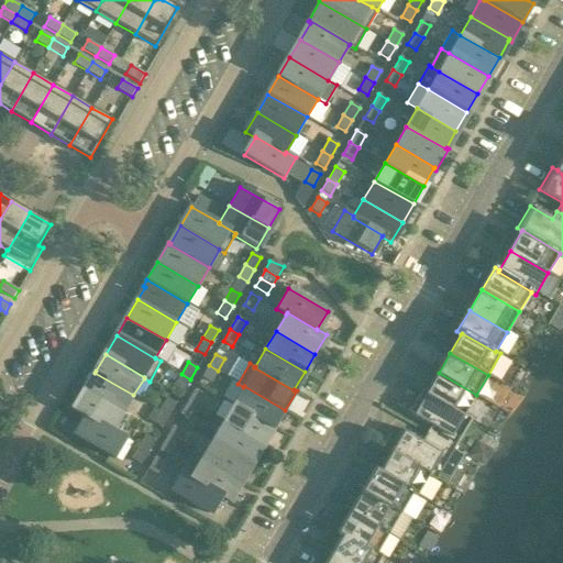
[(218,371),(209,365),(201,377),(210,383),(218,371)]
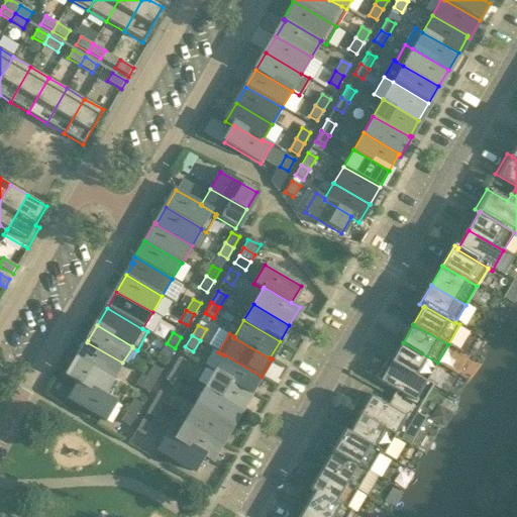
[(113,380),(113,379),(122,363),(87,342),(88,340),(86,339),(75,357),(113,380)]
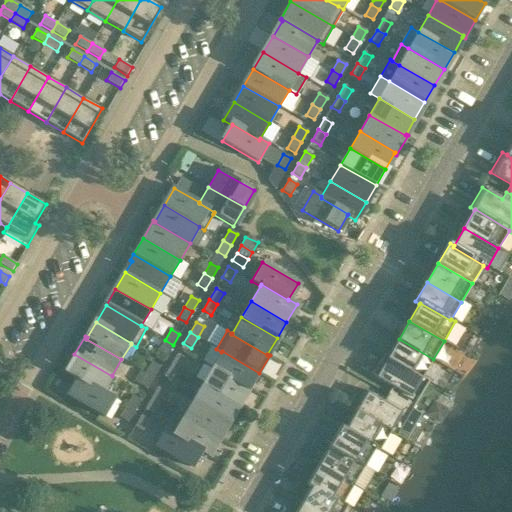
[(422,378),(423,377),(433,359),(399,339),(388,357),(388,358),(422,378)]
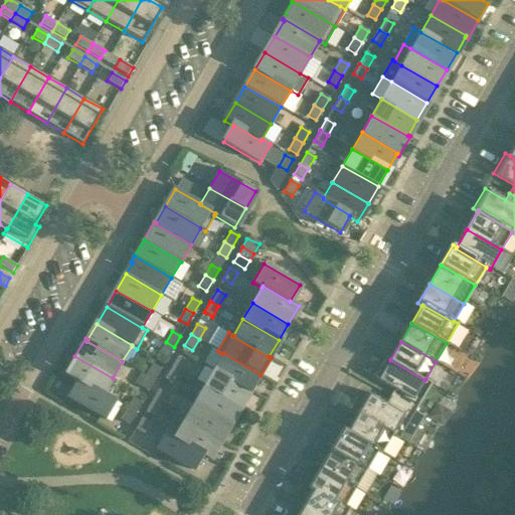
[(167,358),(174,347),(166,342),(159,353),(167,358)]
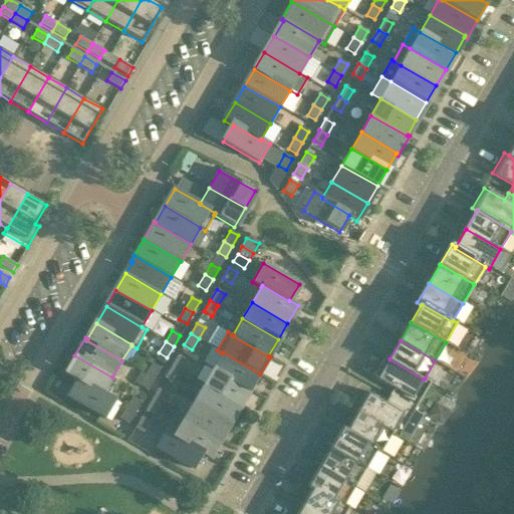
[(250,392),(260,374),(223,352),(222,353),(213,369),(250,392)]
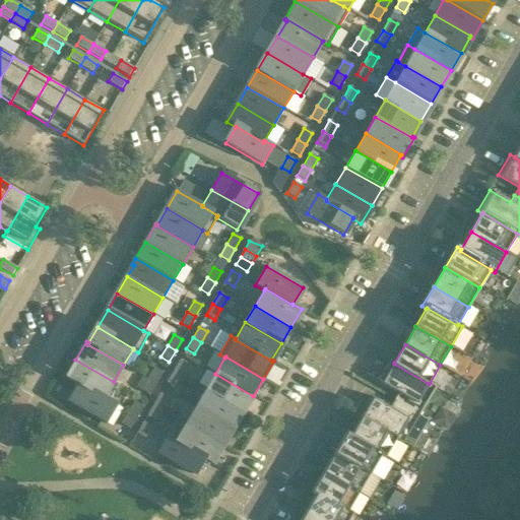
[(114,382),(75,360),(65,378),(79,386),(80,385),(109,402),(110,400),(119,384),(114,381),(114,382)]
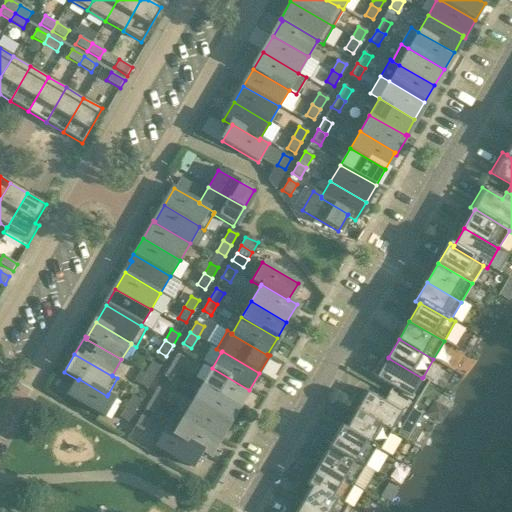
[(177,355),(170,366),(178,370),(185,360),(177,355)]
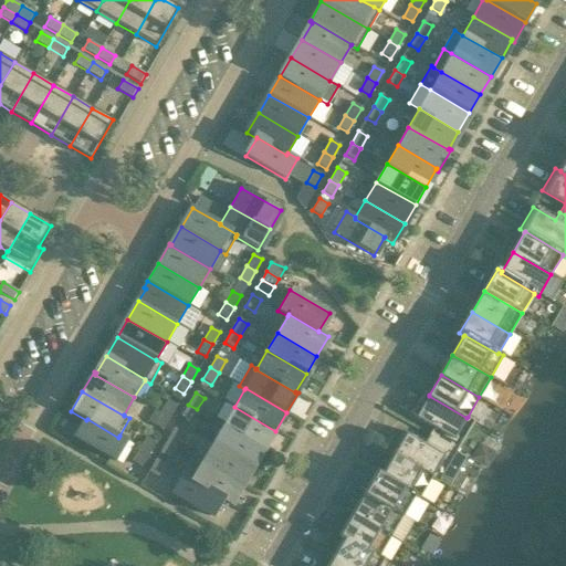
[(474,421),(468,417),(467,418),(429,396),(429,395),(423,392),(410,415),(433,428),(429,436),(457,452),(474,421)]
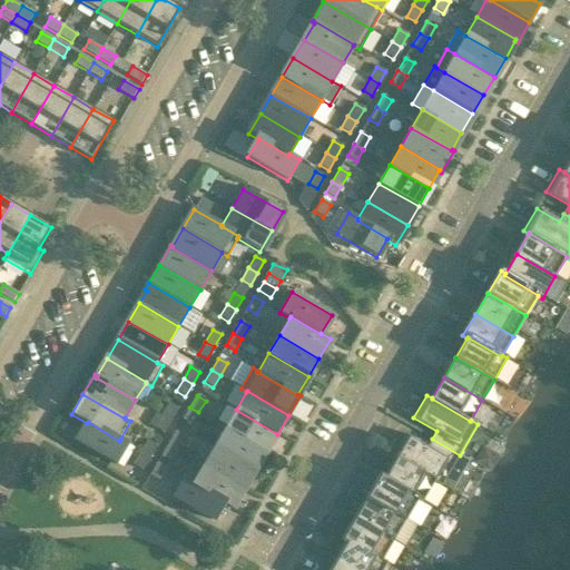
[(161,416),(170,421),(178,409),(169,404),(161,416)]
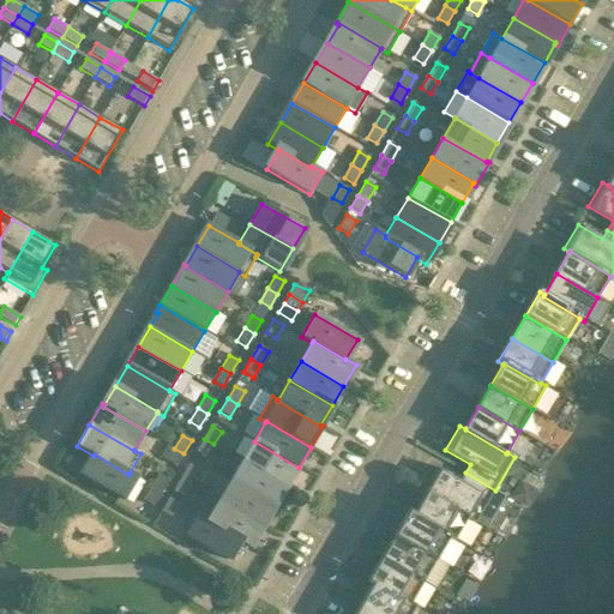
[(214,444),(204,439),(197,452),(206,457),(214,444)]
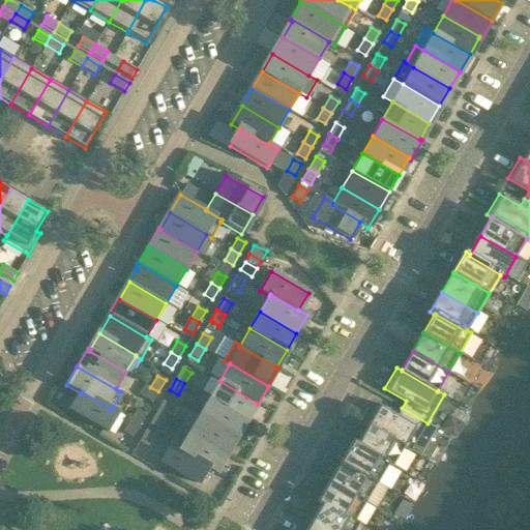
[(247,421),(258,404),(219,381),(209,398),(245,419),(245,420),(247,421)]
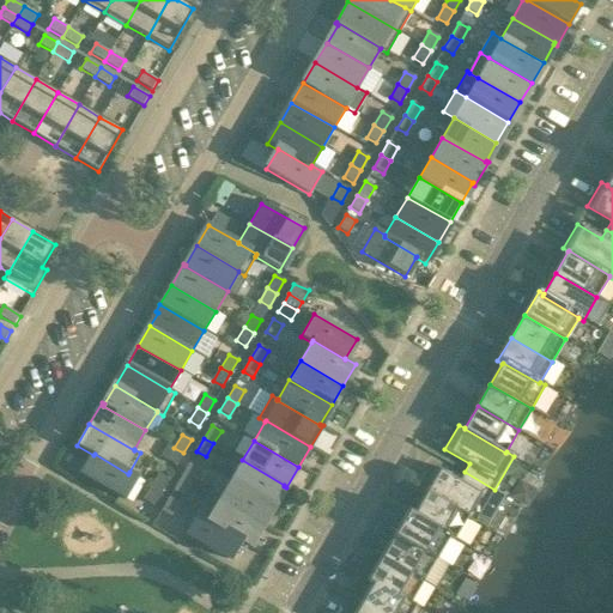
[(183,453),(174,448),(168,443),(161,456),(176,466),(183,453)]
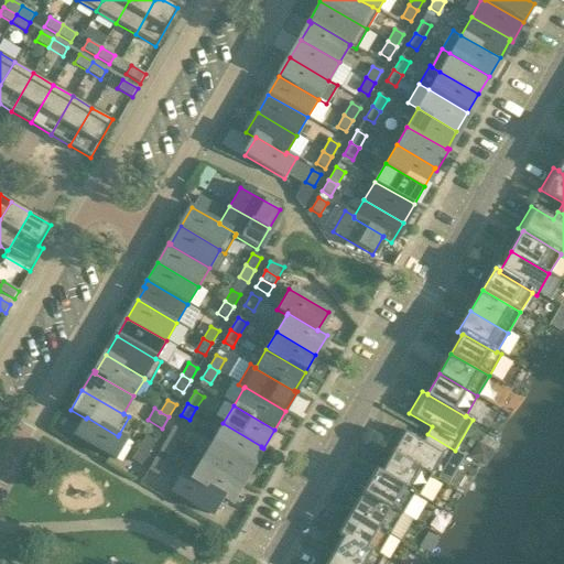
[(87,418),(86,419),(76,437),(115,459),(127,440),(119,434),(118,436),(87,418)]
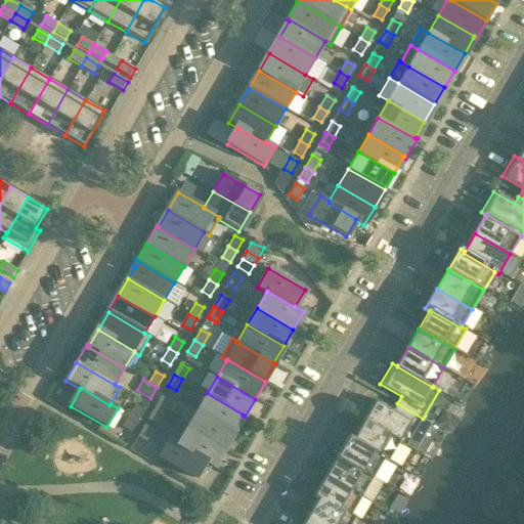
[(233,432),(243,416),(243,415),(207,393),(197,410),(233,432)]
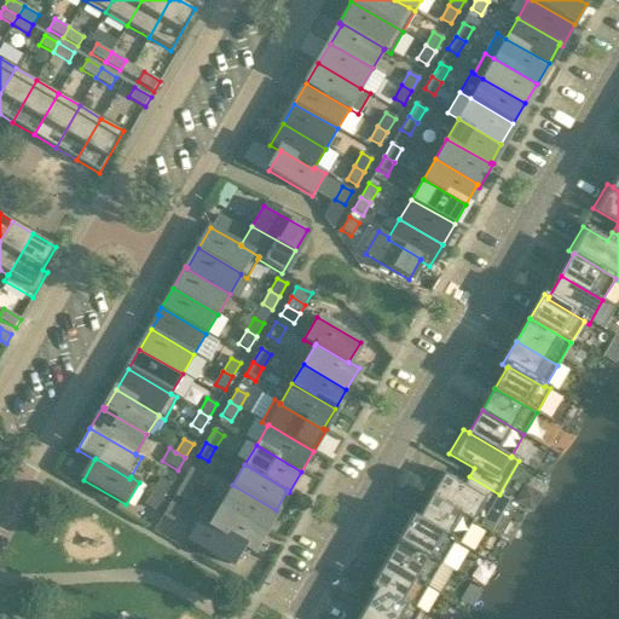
[(424,496),(429,499),(429,498),(472,524),(472,525),(479,528),(499,495),(469,476),(463,486),(439,472),(424,496)]
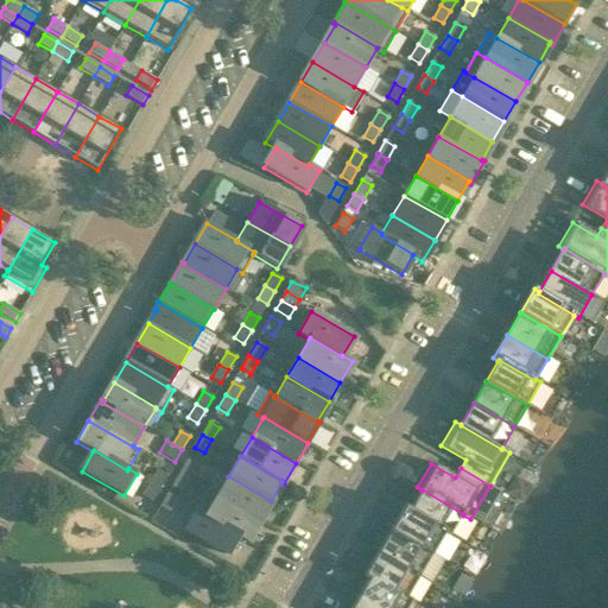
[(179,474),(189,480),(194,470),(184,466),(179,474)]
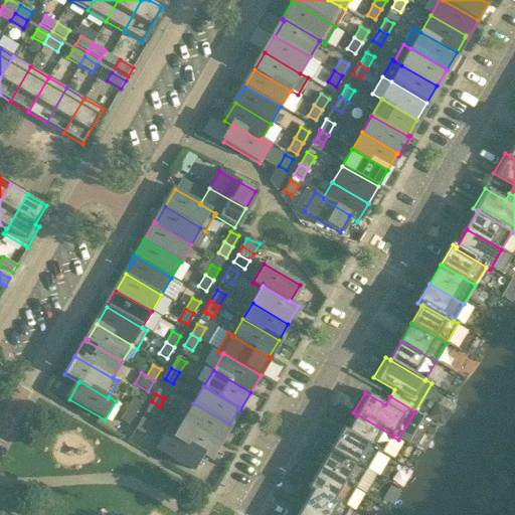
[(135,414),(141,402),(133,398),(127,409),(135,414)]
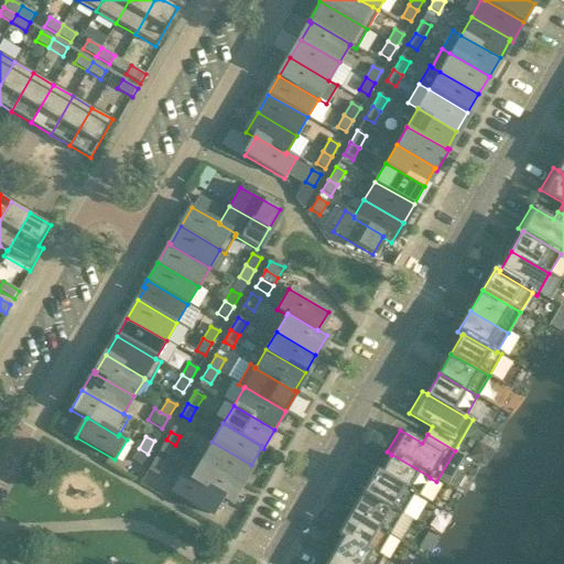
[(167,456),(175,445),(166,440),(159,452),(167,456)]
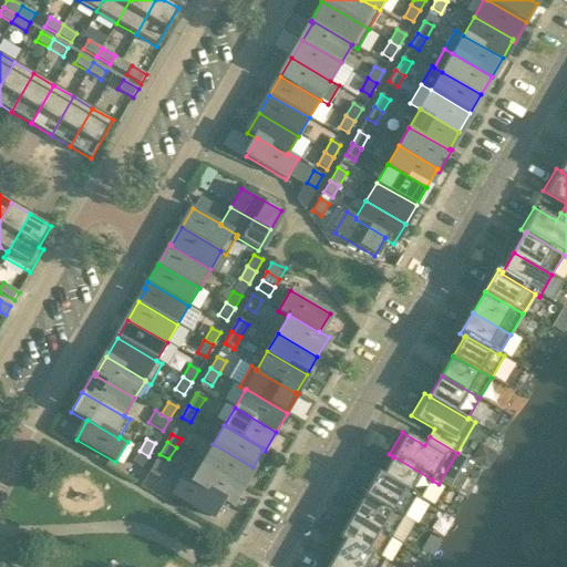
[(241,485),(253,467),(213,444),(202,463),(241,485)]
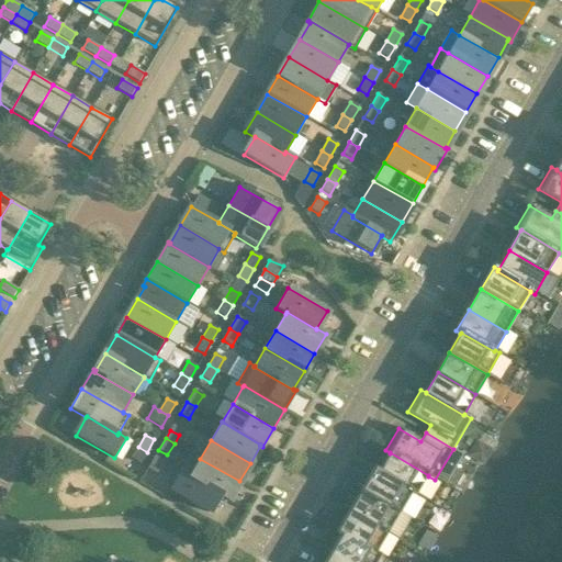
[(147,452),(138,447),(132,458),(139,463),(147,452)]
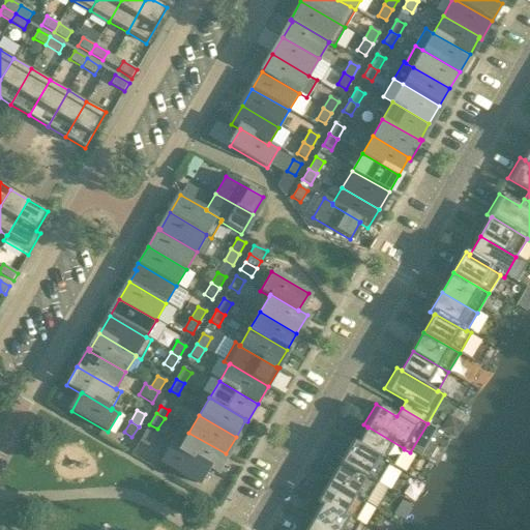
[(392,468),(404,449),(404,448),(367,427),(367,428),(358,444),(357,446),(388,465),(388,466),(392,468)]
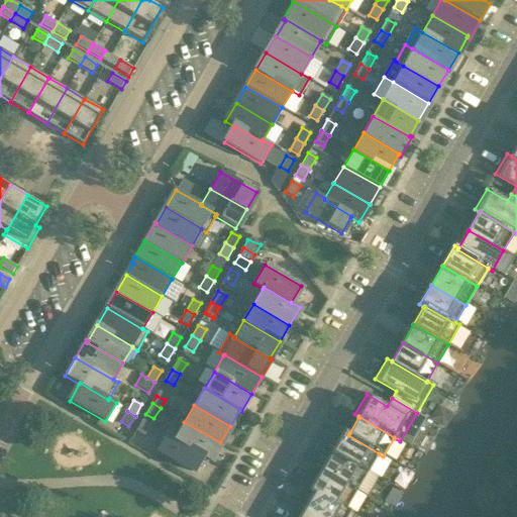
[(142,420),(135,431),(143,436),(150,424),(142,420)]
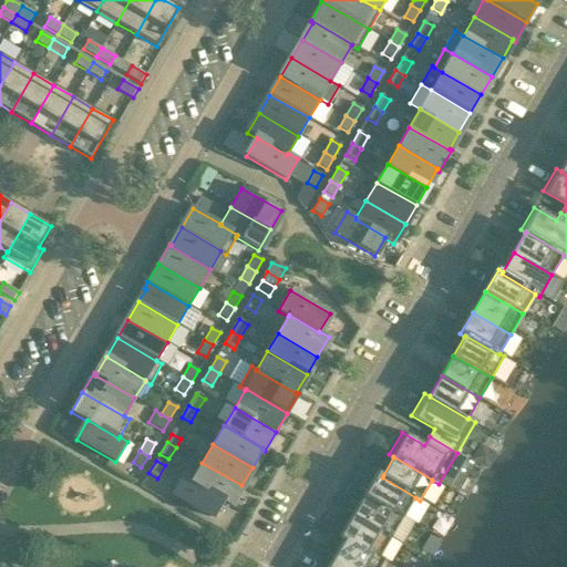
[(229,505),(241,485),(202,463),(192,480),(192,481),(222,498),(220,500),(229,505)]
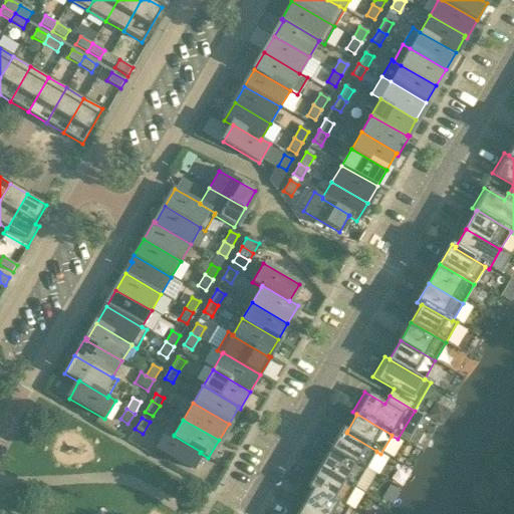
[(365,469),(376,452),(376,451),(346,433),(347,431),(343,429),(331,449),(365,469)]
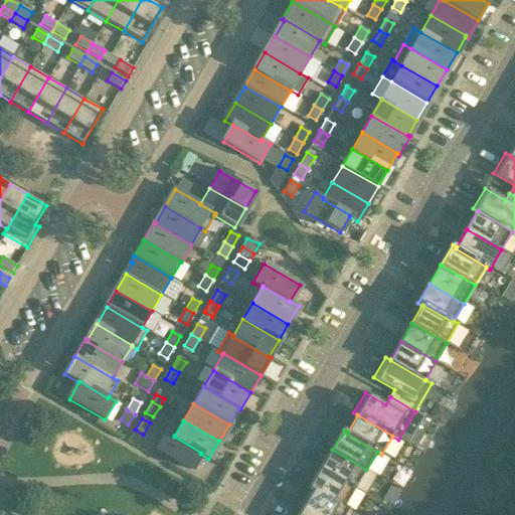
[(174,437),(174,436),(166,431),(155,450),(191,470),(200,454),(201,453),(174,437)]
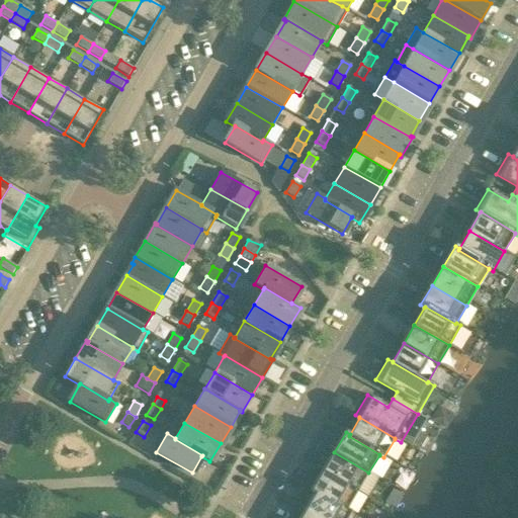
[(357,492),(368,472),(334,452),(323,471),(357,492)]
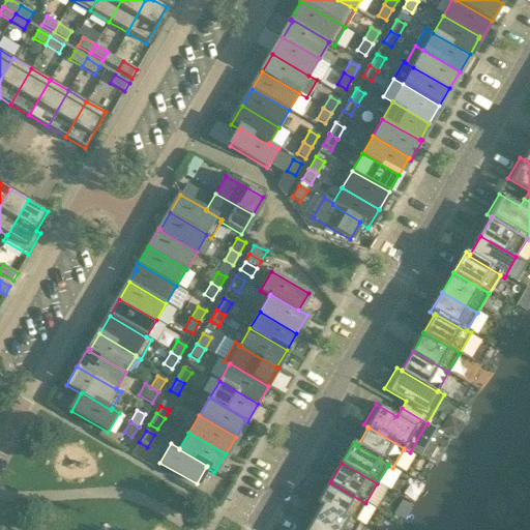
[(355,521),(365,503),(330,482),(318,502),(322,505),(323,504),(354,523),(355,521)]
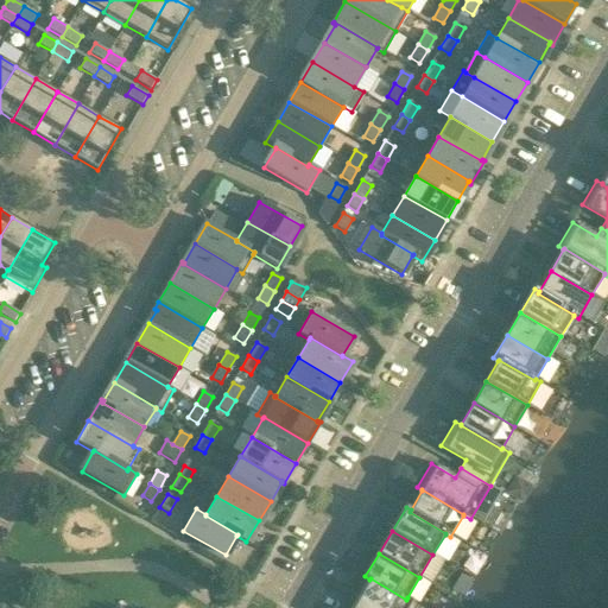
[(371,578),(369,580),(358,601),(371,607),(407,607),(412,600),(407,597),(406,600),(371,578)]
